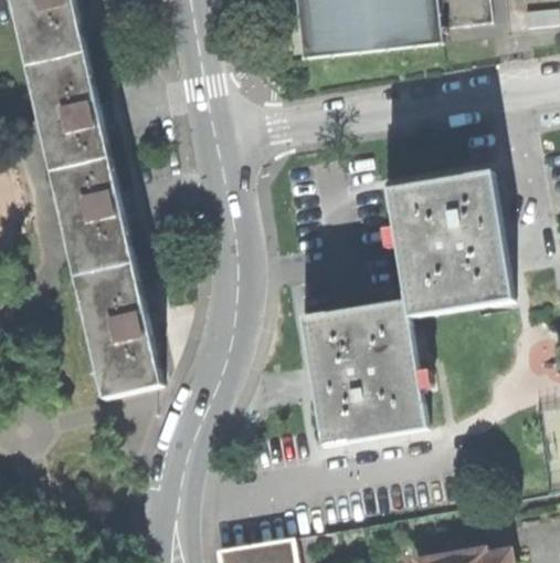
[(10,0),(104,397),(161,384),(150,334),(145,313),(122,214),(116,191),(101,125),(95,103),(72,3),(71,0),(10,0)]
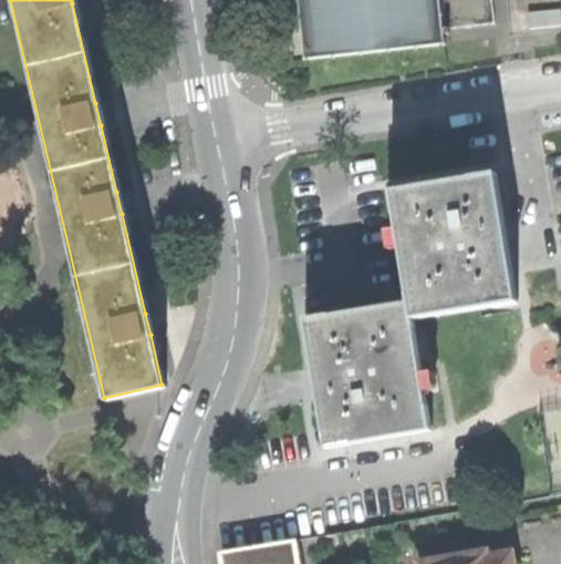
[(439,32),(435,0),(294,0),(301,58),(440,43),(439,32)]
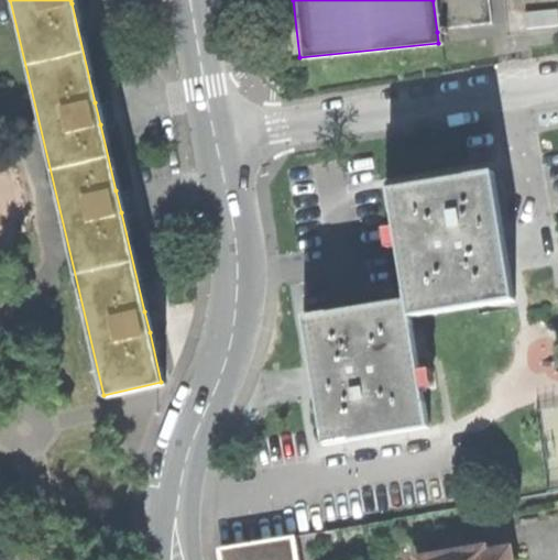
[(444,31),(442,25),(487,21),(484,0),(433,0),(437,32),(444,31)]
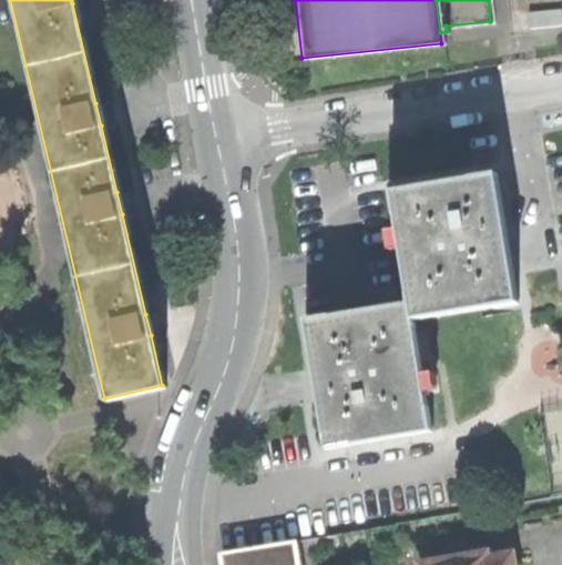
[(106,101),(95,103),(101,125),(112,123),(109,111),(106,101)]
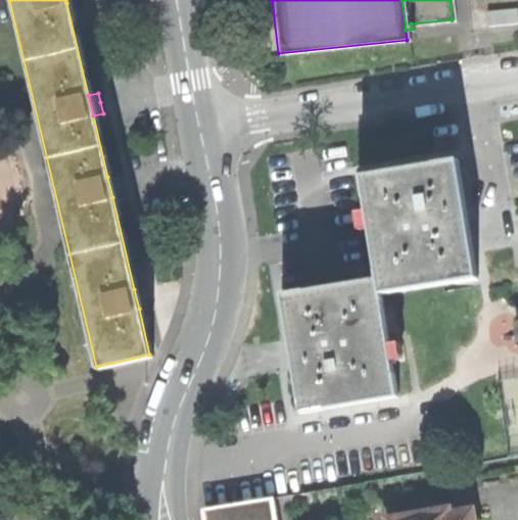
[(365,227),(372,276),(375,290),(472,275),(464,224),(454,156),(356,172),(362,209),(365,227)]
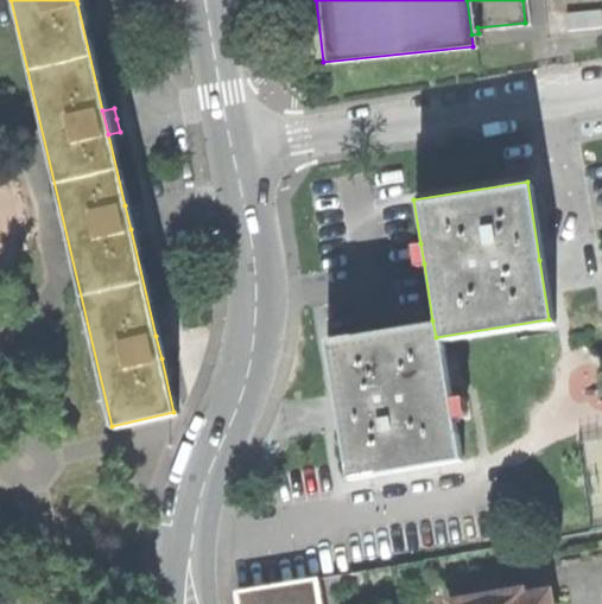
[(137,203),(125,205),(131,229),(143,226),(140,215),(137,203)]
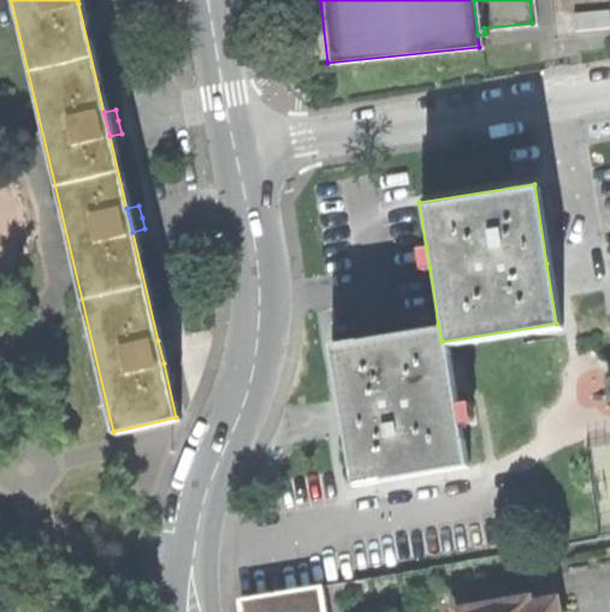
[(430,267),(426,247),(415,248),(419,268),(430,267)]
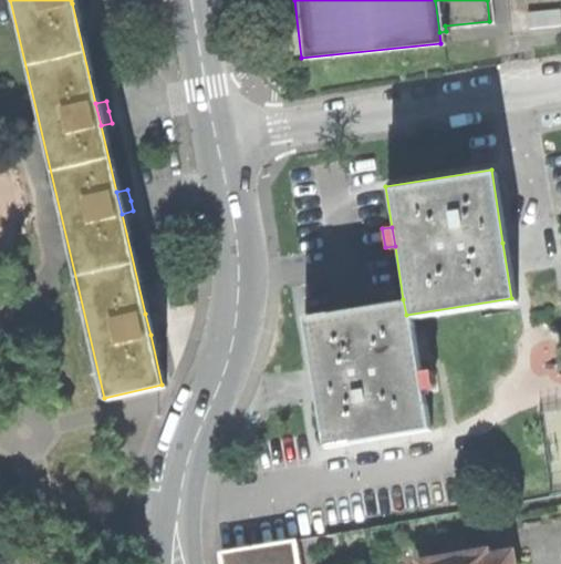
[(403,299),(299,316),(310,387),(319,444),(424,428),(416,383),(414,367),(406,315),(403,299)]
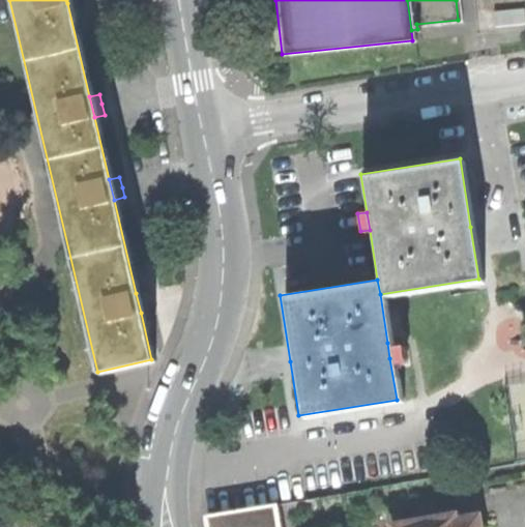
[(146,290),(136,293),(141,313),(151,311),(149,302),(146,290)]
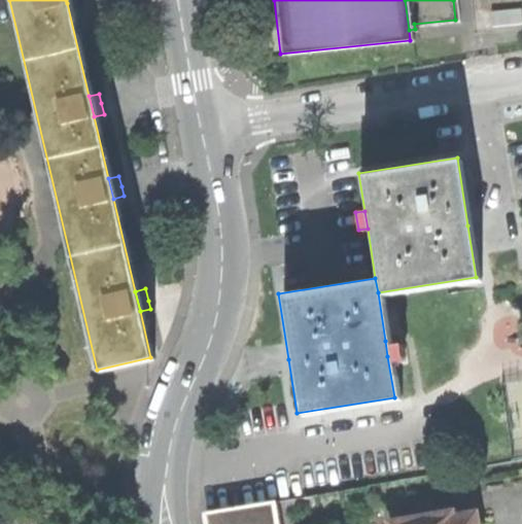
[(393,339),(385,341),(387,356),(396,354),(393,339)]
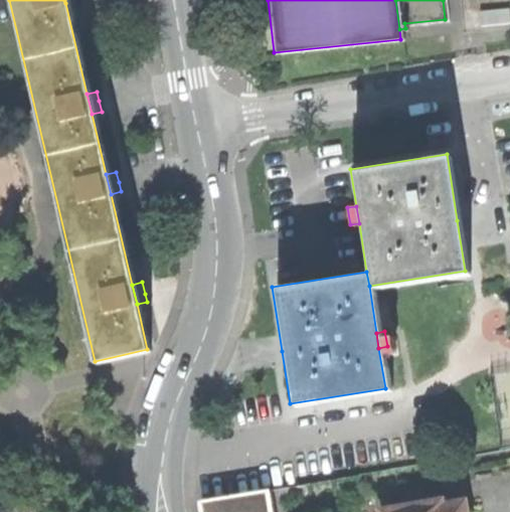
[(266,511),(289,511),(284,484),(263,488),(266,511)]
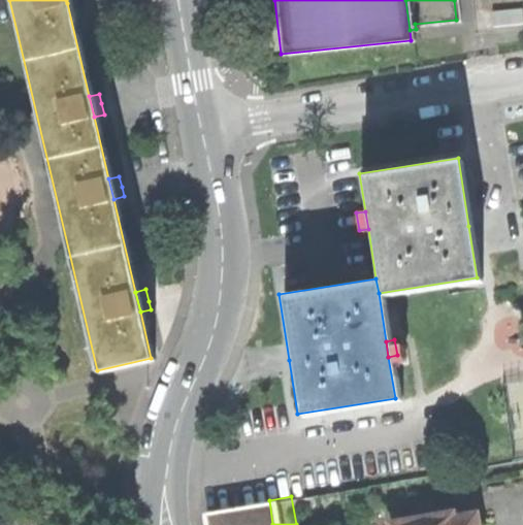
[(272,524),(269,500),(201,512),(203,524),(272,524)]
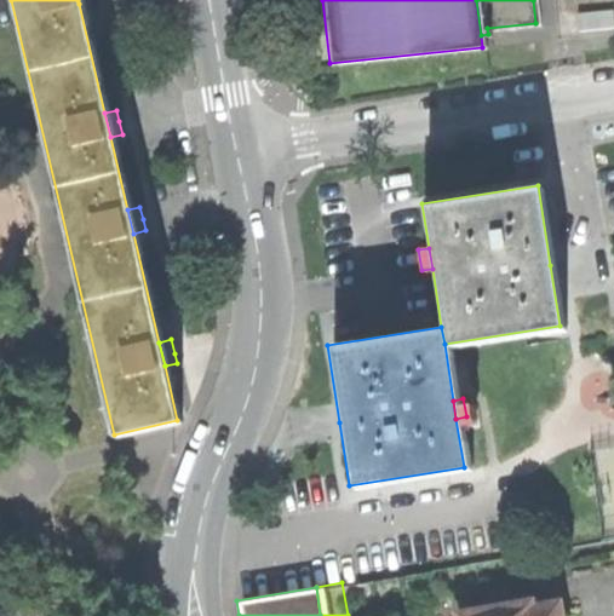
[(560,615),(557,600),(528,605),(527,602),(508,605),(508,602),(493,604),(485,605),(485,609),(457,614),(455,615),(560,615)]
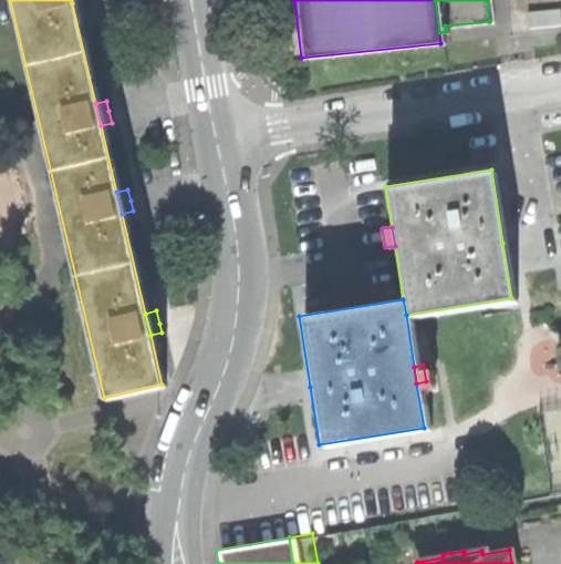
All buildings are outlined.
